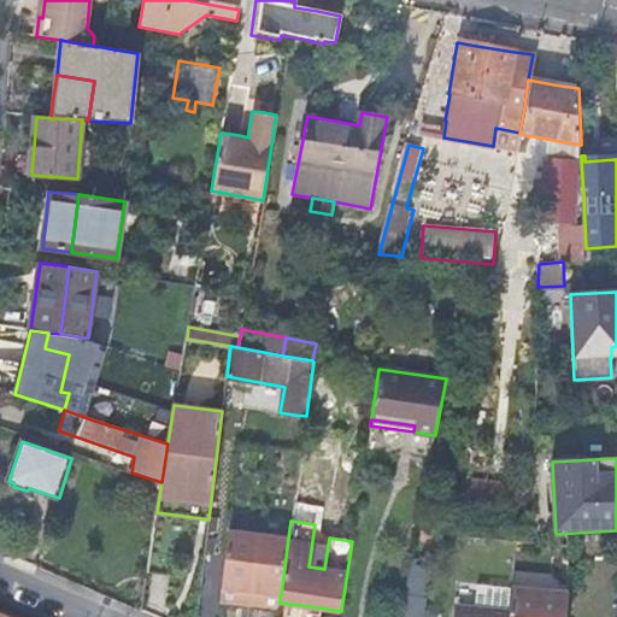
[(248,609),(257,534),(228,530),(219,603),(234,605),(248,609)]
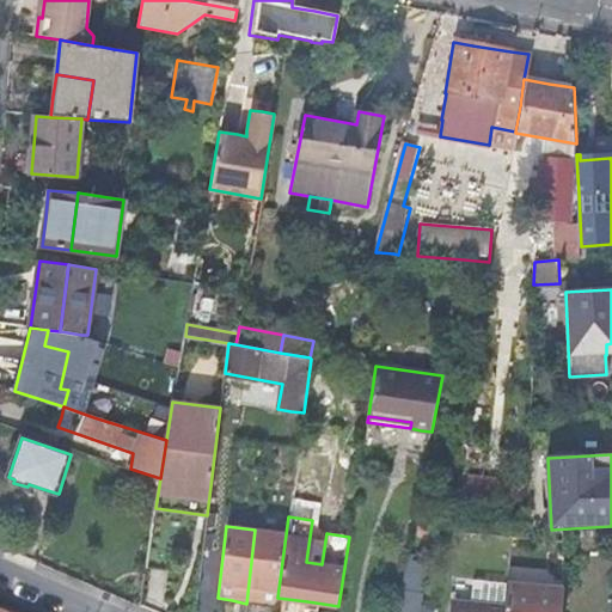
[(277,598),(286,534),(255,530),(246,604),(261,605),(275,607),(277,598)]
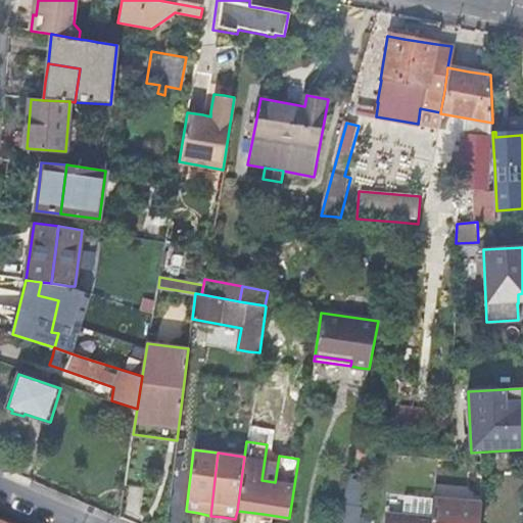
[(480,522),(482,503),(433,498),(432,518),(431,522),(480,522)]
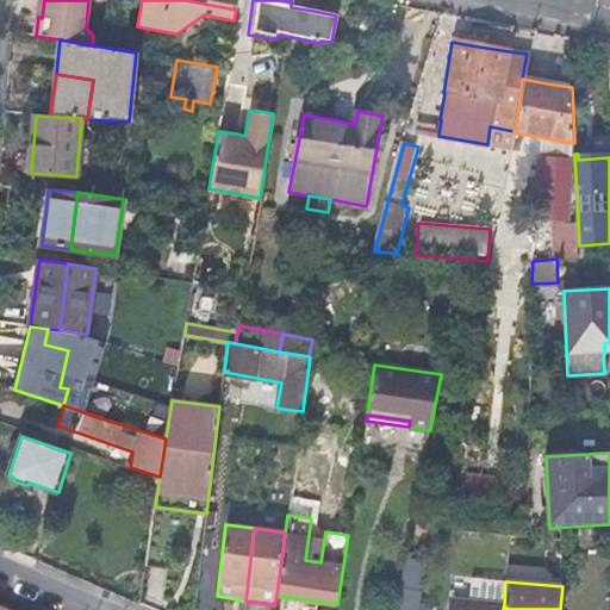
[(410,609),(414,590),(399,587),(394,609),(410,609)]
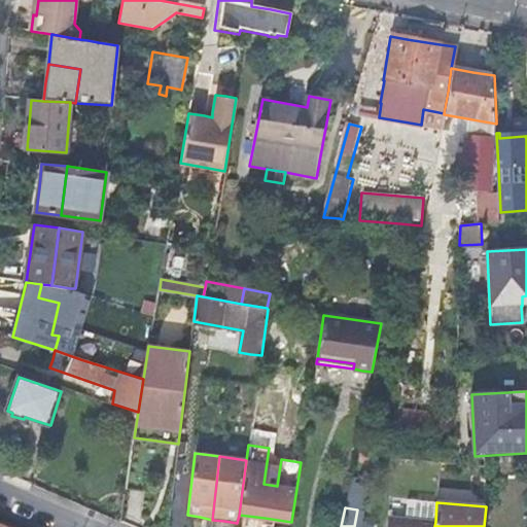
[(434,526),(435,522),(391,518),(389,526),(434,526)]
